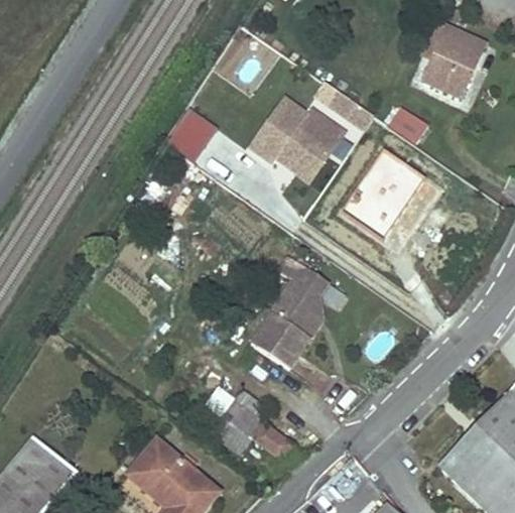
[(433,23),(424,44),(434,49),(429,59),(420,81),(458,97),(481,43),(433,23)]
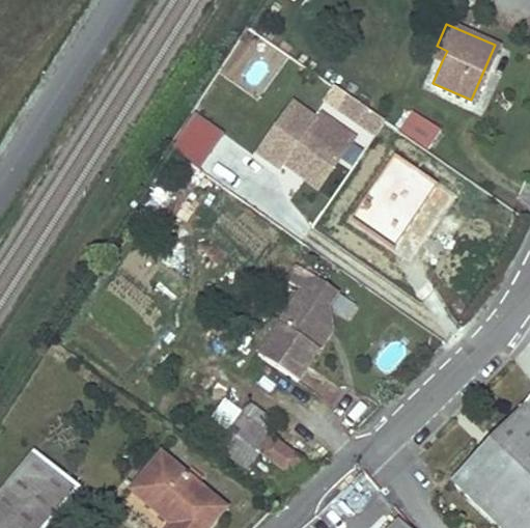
[(447,51),(437,46),(431,56),(442,61),(447,51)]
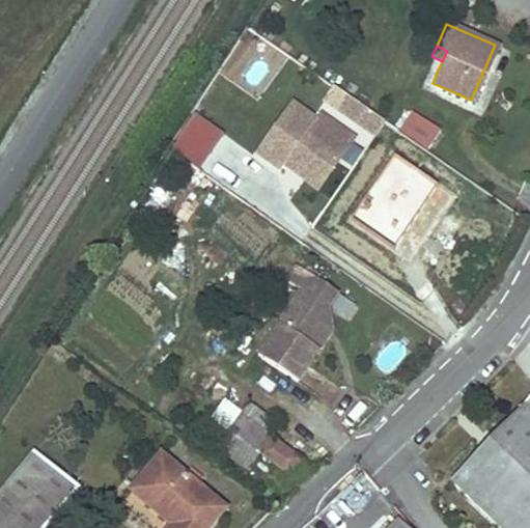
[(319,121),(296,106),(261,157),(285,172),(288,168),(295,158),(328,182),(355,143),(333,129),(323,145),(309,137),(319,121)]
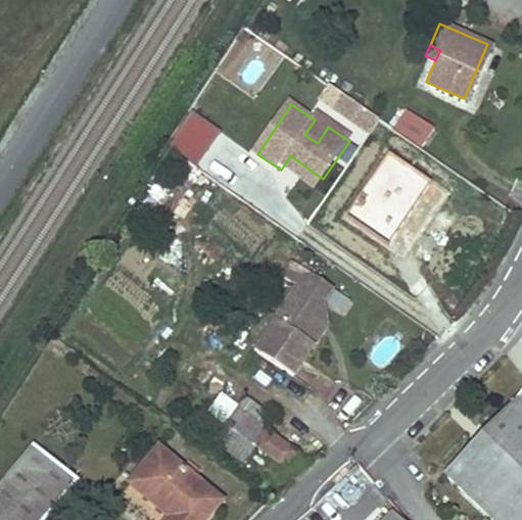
[(391,123),(397,127),(409,111),(404,106),(391,123)]
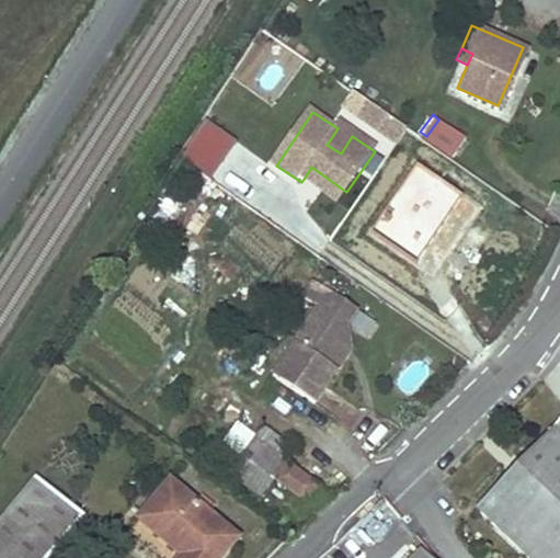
[(178,156),(214,178),(238,139),(203,117),(178,156)]
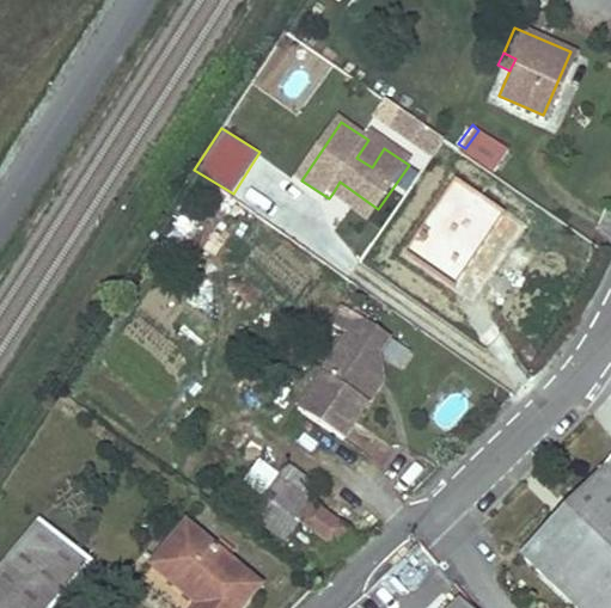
[(478,130),(465,148),(490,167),(505,147),(478,130)]
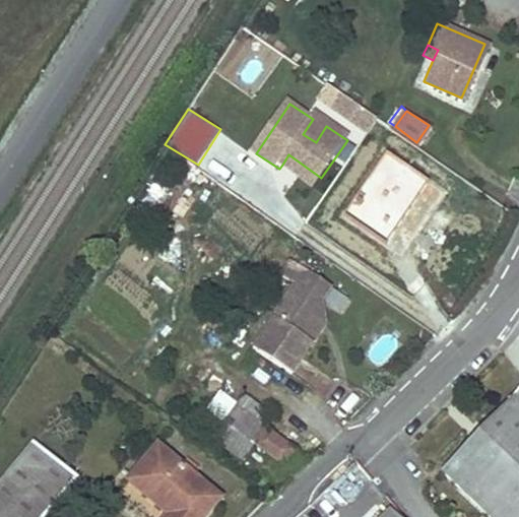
[(391,127),(378,118),(359,145),(372,154),(391,127)]
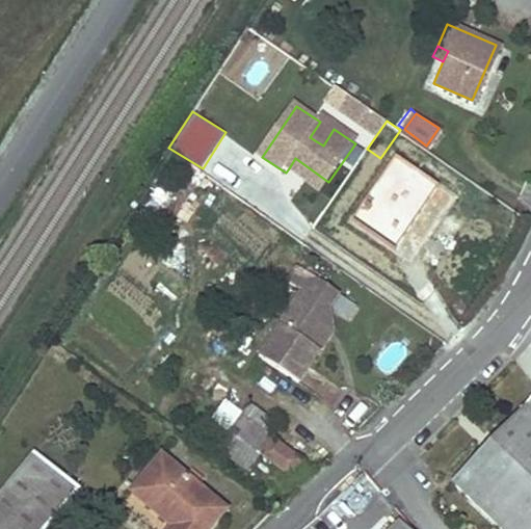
[(380,158),(367,149),(360,160),(373,169),(361,188),(381,204),(402,174),(380,158)]
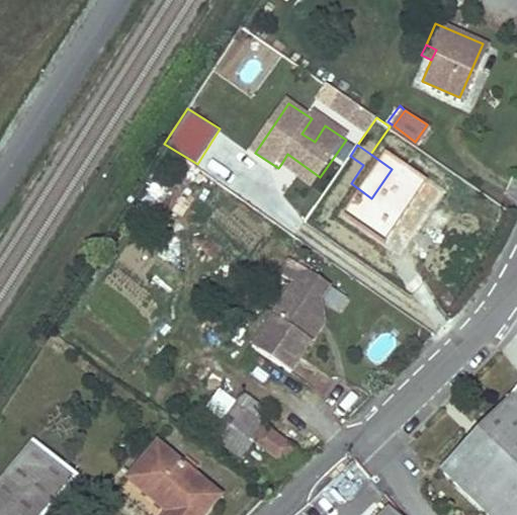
[(287,154),(281,164),(315,186),(320,177),(287,154)]
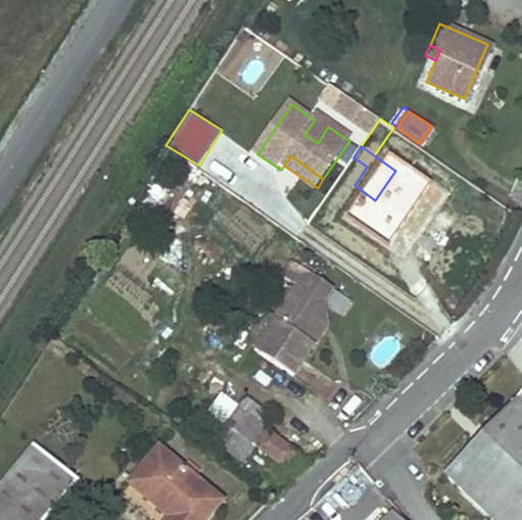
[(290,377),(313,345),(303,339),(315,322),(304,315),(326,284),(293,262),(283,276),(296,285),(251,348),(290,377)]
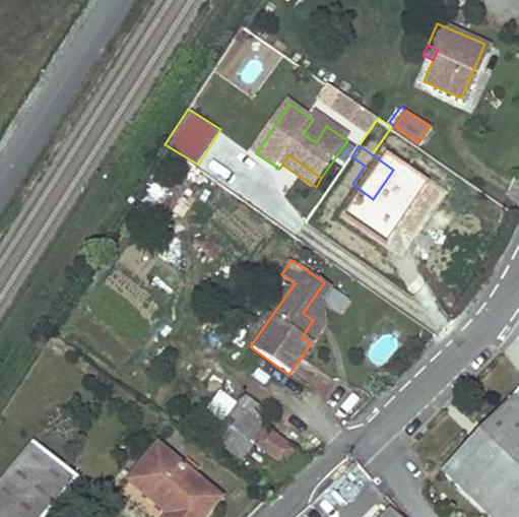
[(302,337),(311,343),(322,326),(320,300),(330,286),(324,282),(303,313),(313,320),(302,337)]
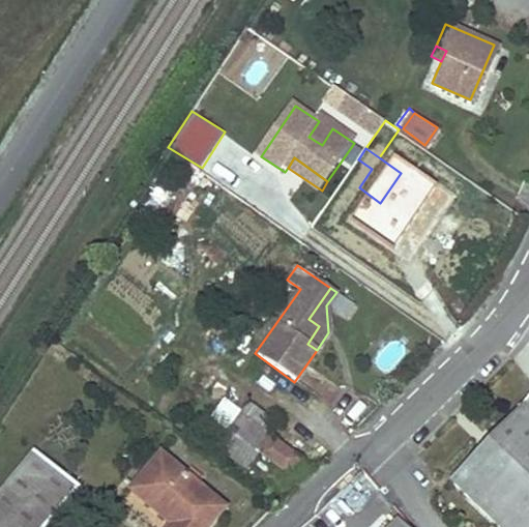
[(528,354),(522,346),(511,353),(527,374),(528,372),(528,354)]
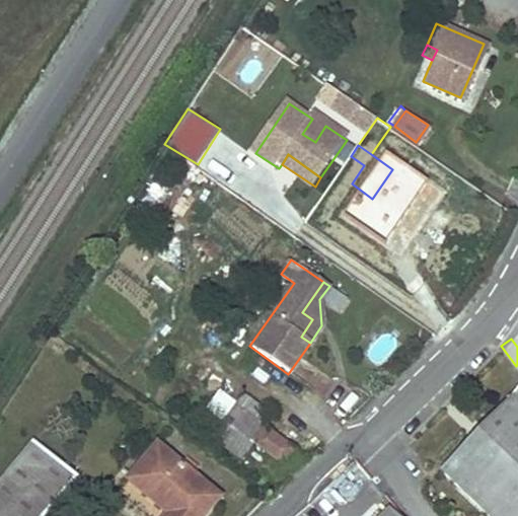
[(183,414),(211,434),(241,392),(208,368),(190,393),(202,402),(198,408),(192,403),(183,414)]
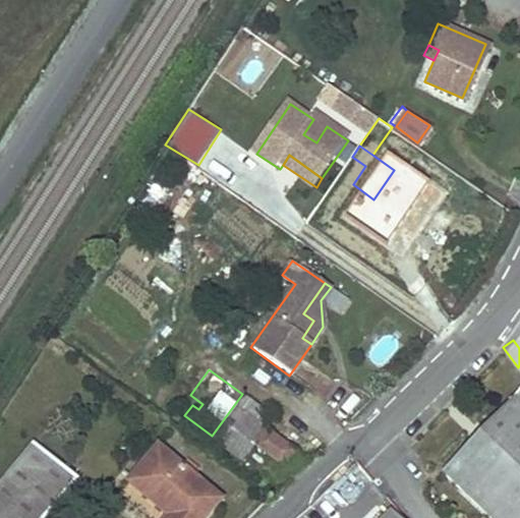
[(160,387),(151,398),(157,404),(167,393),(160,387)]
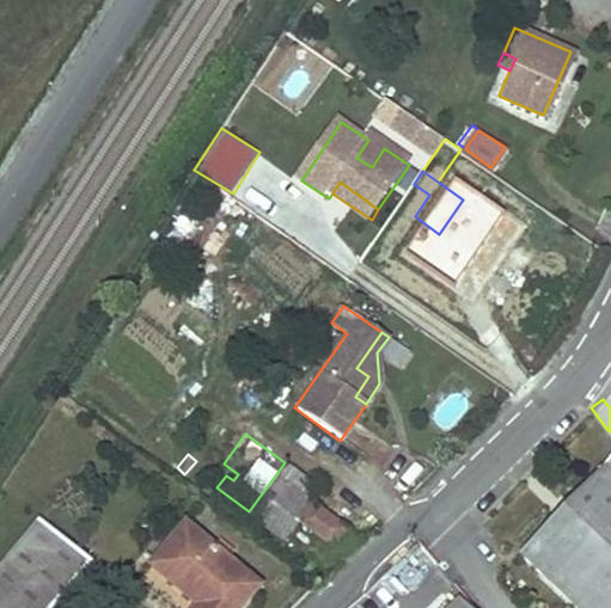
[(610,607),(610,454),(519,551),(579,607),(610,607)]
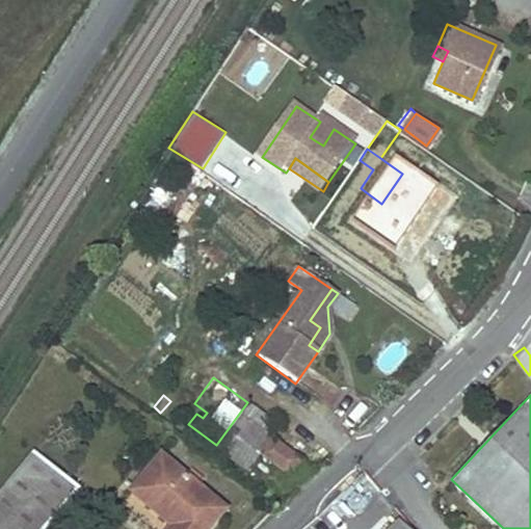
[(247,402),(216,445),(241,463),(251,448),(257,452),(288,474),(299,457),(263,431),(271,420),(247,402)]
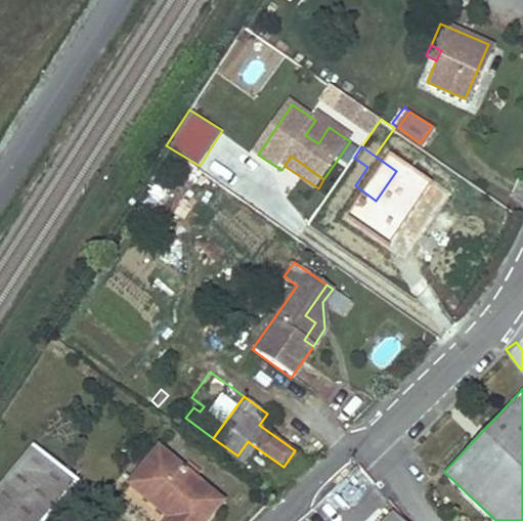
[(248,441),(237,456),(243,459),(253,445),(248,441)]
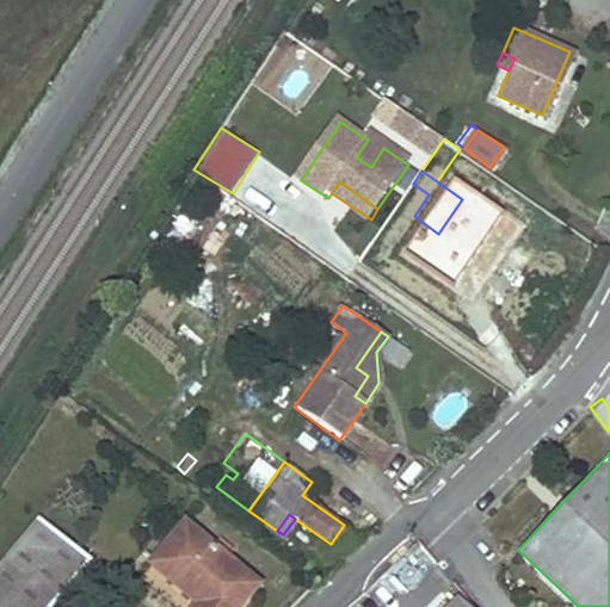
[(0,606),(48,606),(87,562),(35,519),(0,561),(0,606)]
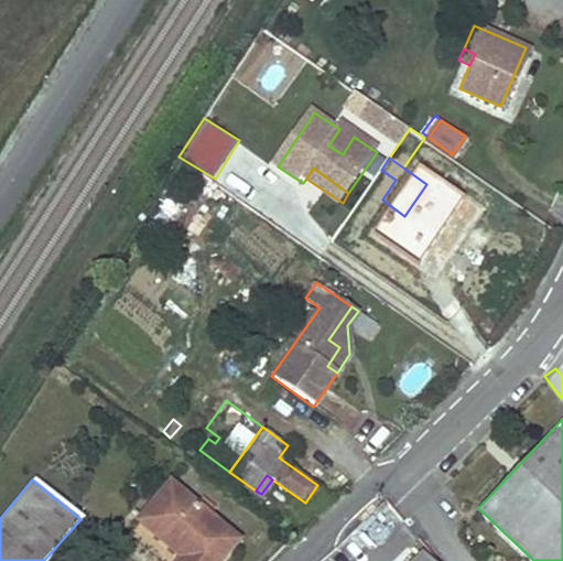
[(182,557),(177,560),(215,560),(233,540),(166,485),(137,519),(182,557)]
